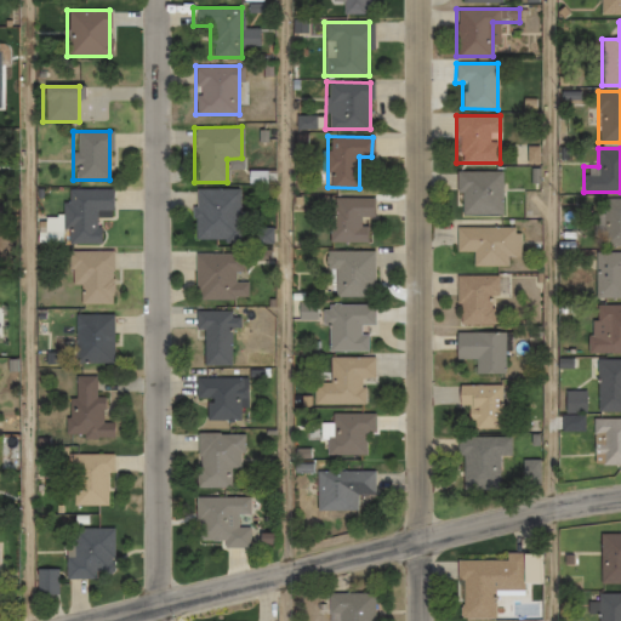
[(455,171),(455,193),(460,193),(460,215),(501,215),(501,171),(455,171)]
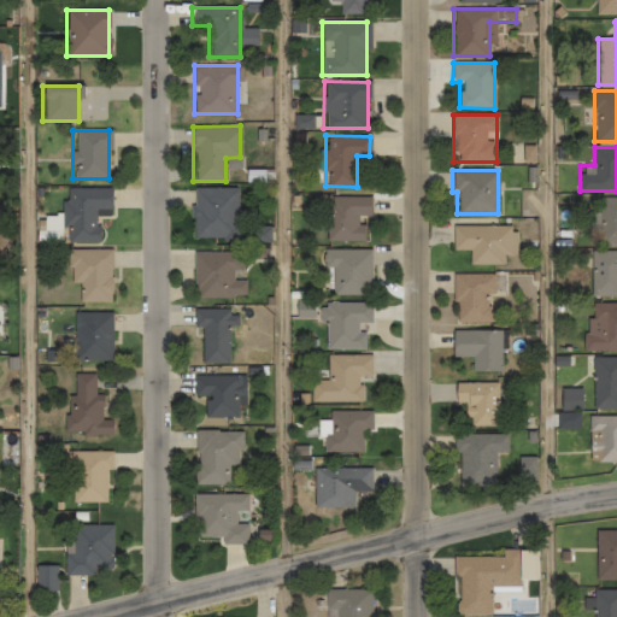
[(238,187),(192,187),(192,238),(238,238),(238,187)]
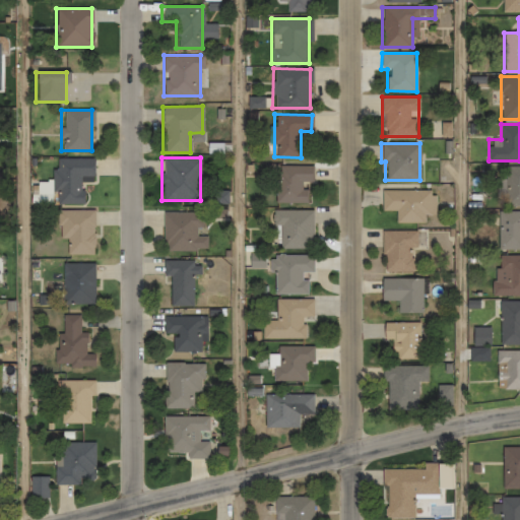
[(93,176),(93,158),(54,158),(54,204),(81,203),(81,176),(93,176)]
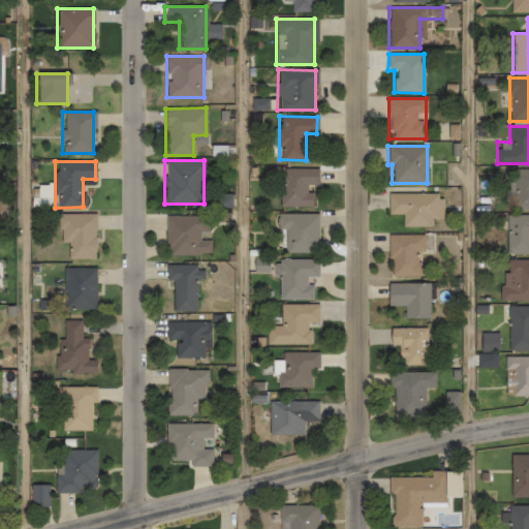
[(280,206),(314,206),(314,186),(317,186),(317,168),(280,168),(280,206)]
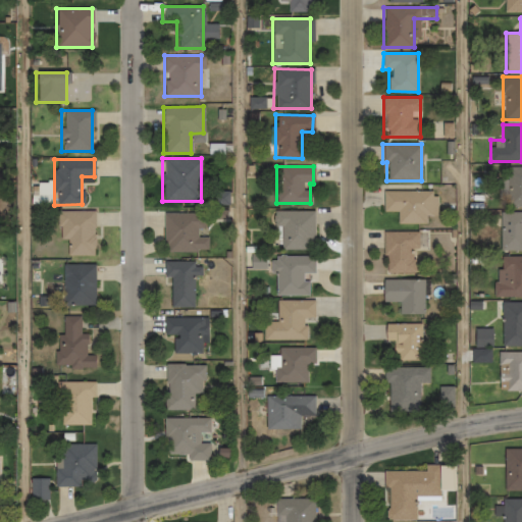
[(501,180),(501,206),(521,206),(521,166),(507,167),(507,180),(501,180)]
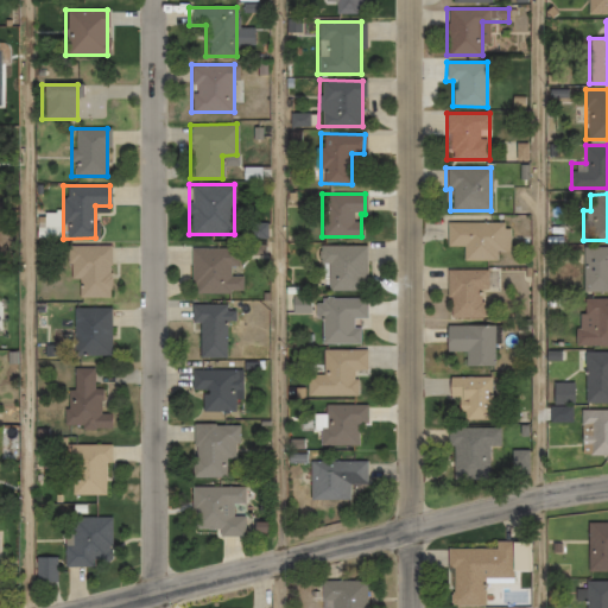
[(445,247),(462,247),(462,260),(496,260),(496,249),(508,249),(508,222),(445,222),(445,247)]
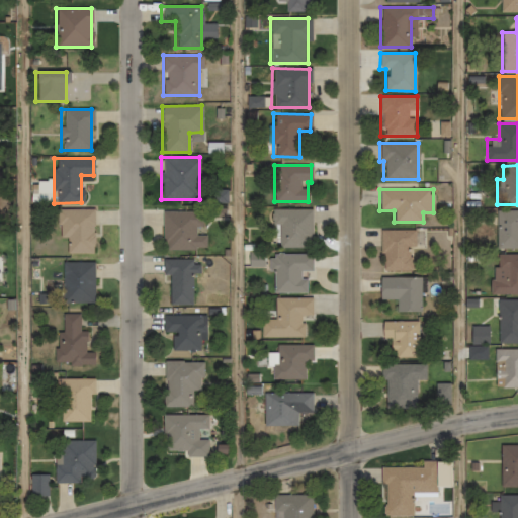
[(66,238),(66,254),(94,254),(94,209),(58,209),(58,238),(66,238)]
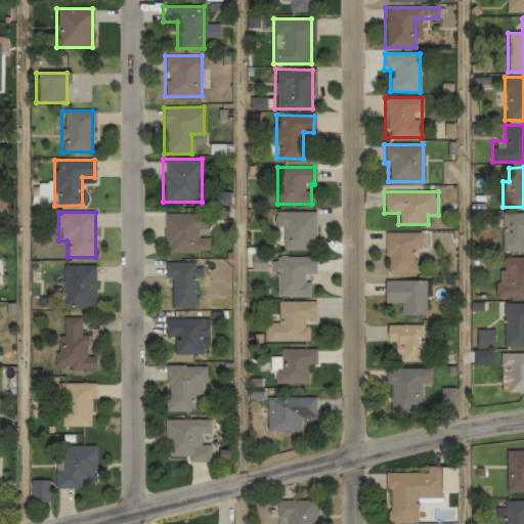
[(282,227),(282,250),(314,250),(314,212),(274,212),(274,227),(282,227)]
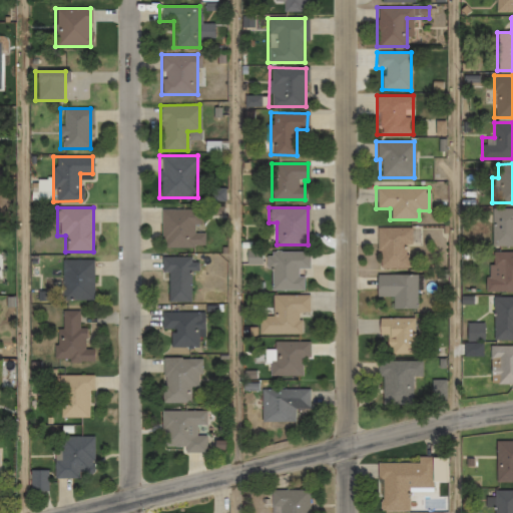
[(512,208),(490,208),(490,245),(512,245),(512,208)]
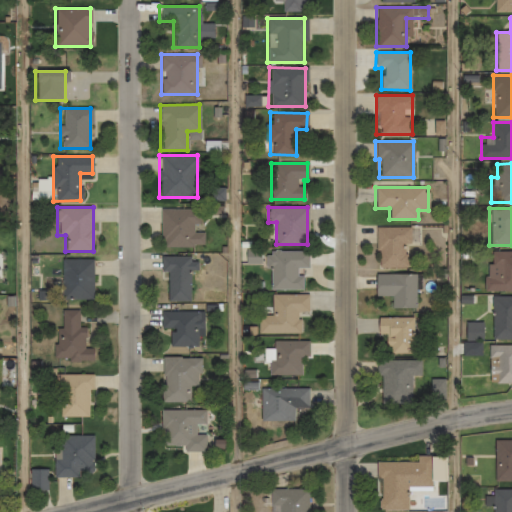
[(160,210),(160,246),(203,246),(203,210),(160,210)]
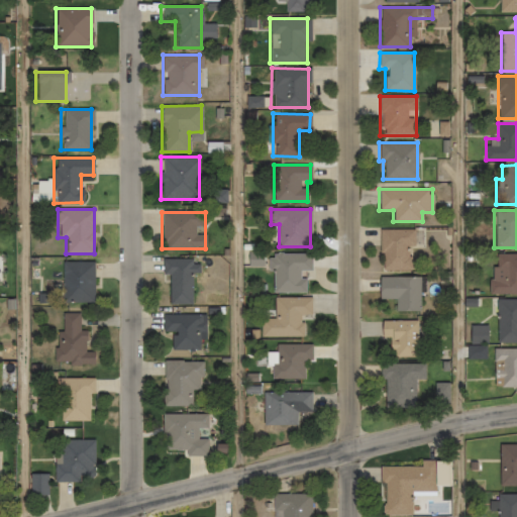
[(412,229),(380,229),(380,269),(412,269),(412,229)]
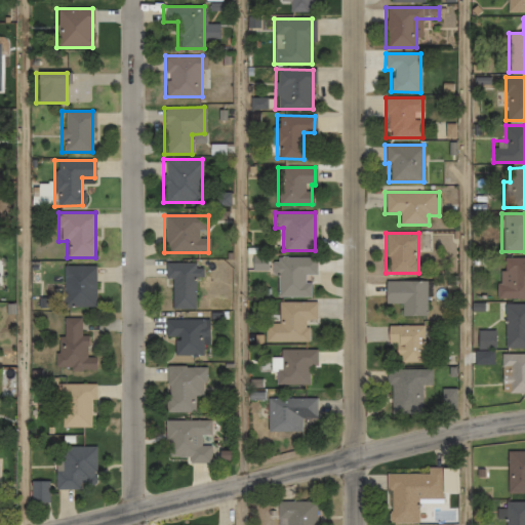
[(276,296),(312,296),(312,283),(305,283),(306,275),(315,275),(315,257),(276,257),(276,296)]
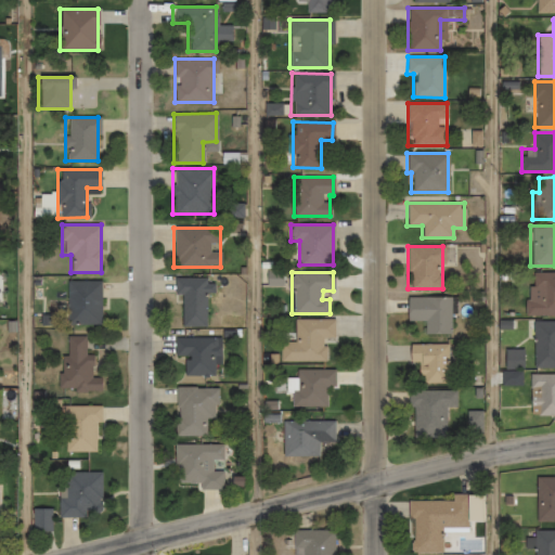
[(554,314),(554,272),(527,273),(527,315),(554,314)]
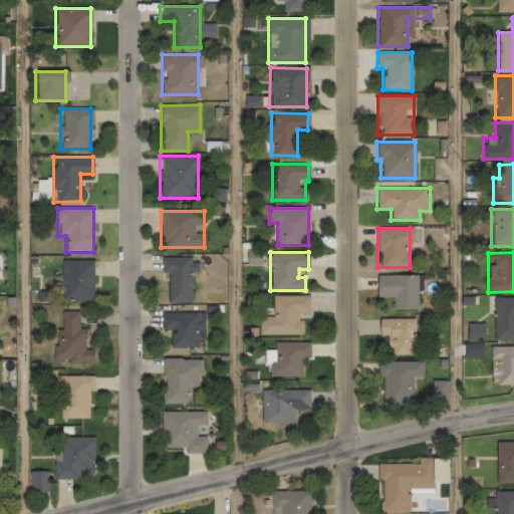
[(190,272),(195,272),(195,258),(161,258),(161,274),(168,274),(168,302),(190,302),(190,272)]
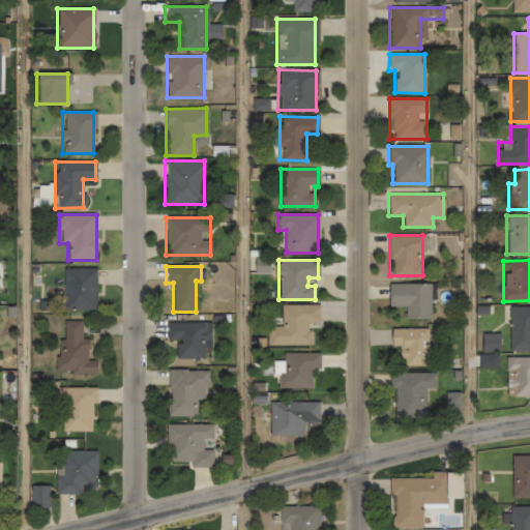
[(96,310),(96,269),(63,269),(63,310),(96,310)]
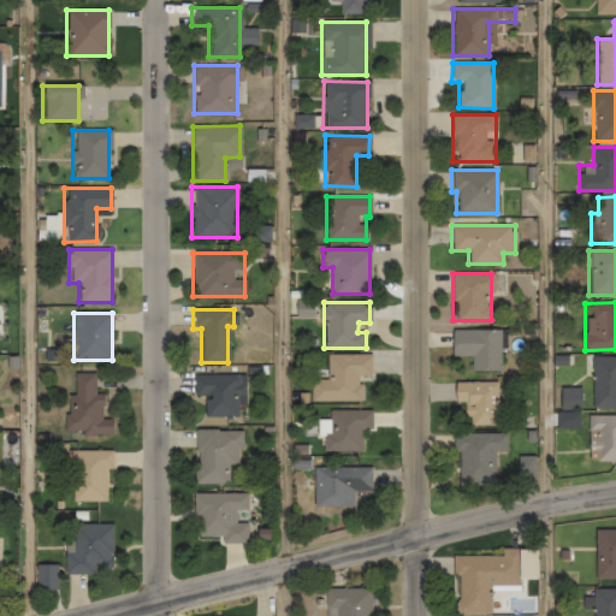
[(501,330),(451,330),(451,356),(472,356),(472,372),(501,372),(501,330)]
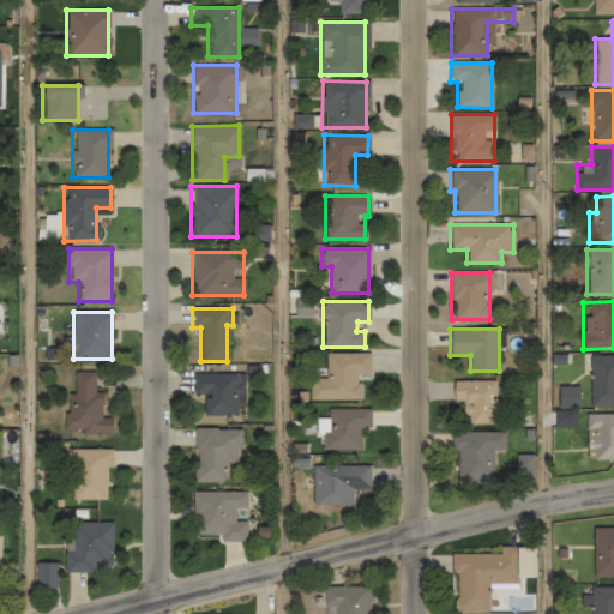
[(368,374),(368,354),(325,354),(325,378),(309,378),(309,399),(359,399),(359,374),(368,374)]
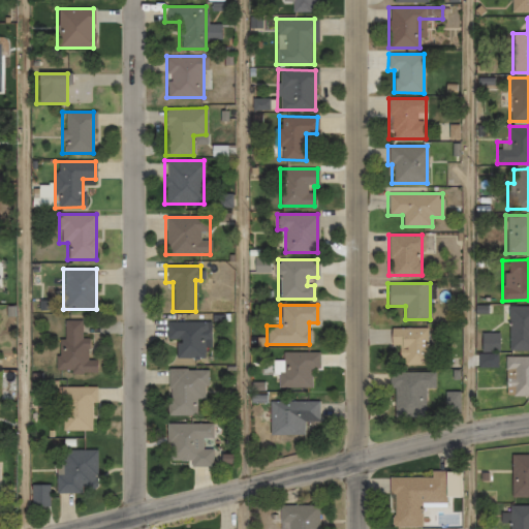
[(507,351),(528,350),(528,306),(507,306),(507,351)]
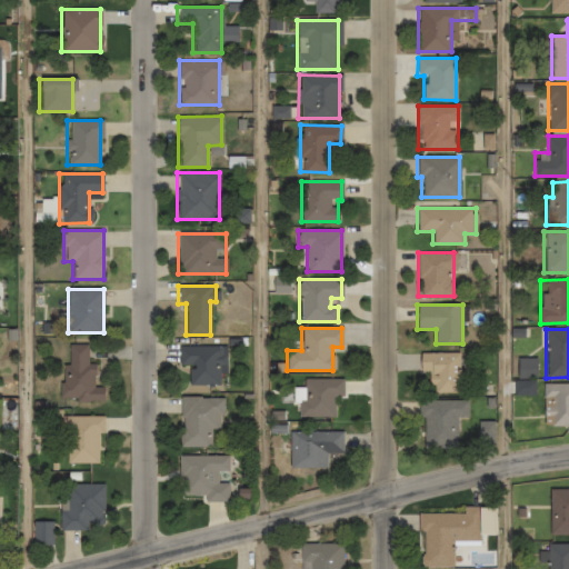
[(103,401),(103,387),(95,387),(95,365),(87,365),(87,345),(67,345),(67,365),(61,365),(61,401),(103,401)]
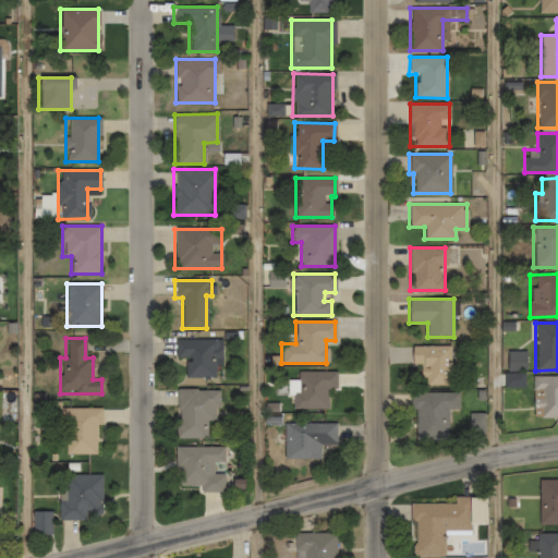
[(176,359),(185,359),(185,378),(220,378),(220,340),(176,340),(176,359)]
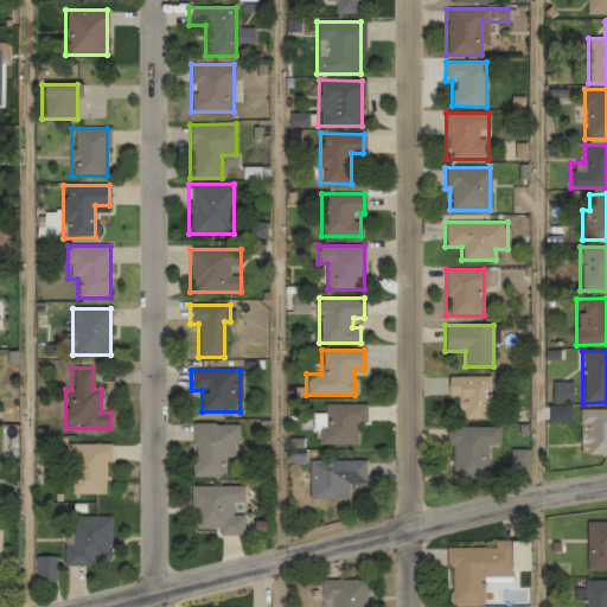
[(447,396),(458,396),(458,419),(493,419),(493,377),(447,377),(447,396)]
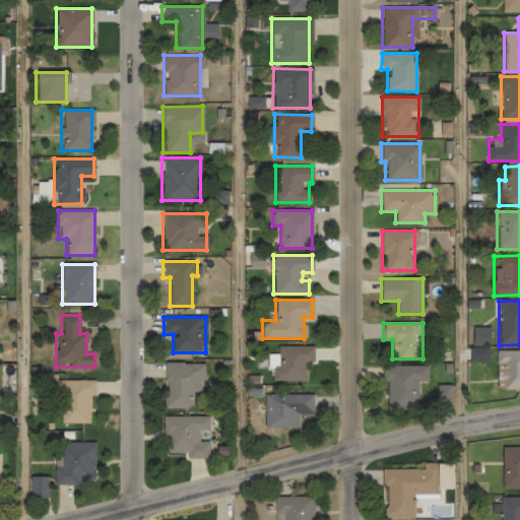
[(273,381),(306,381),(306,365),(314,365),(314,345),(273,345),(273,381)]
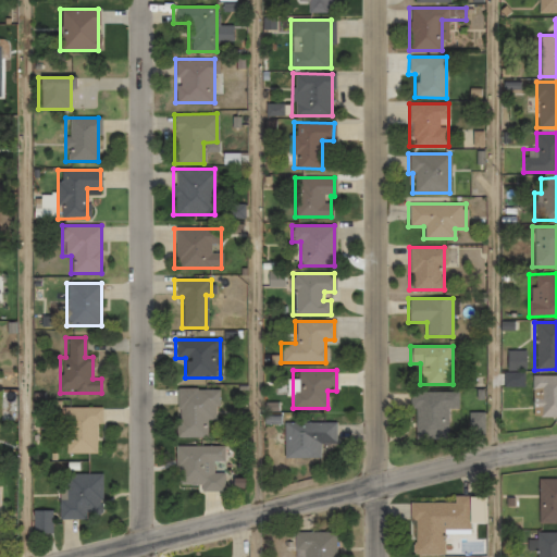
[(556,375),(532,375),(532,417),(556,417),(556,375)]
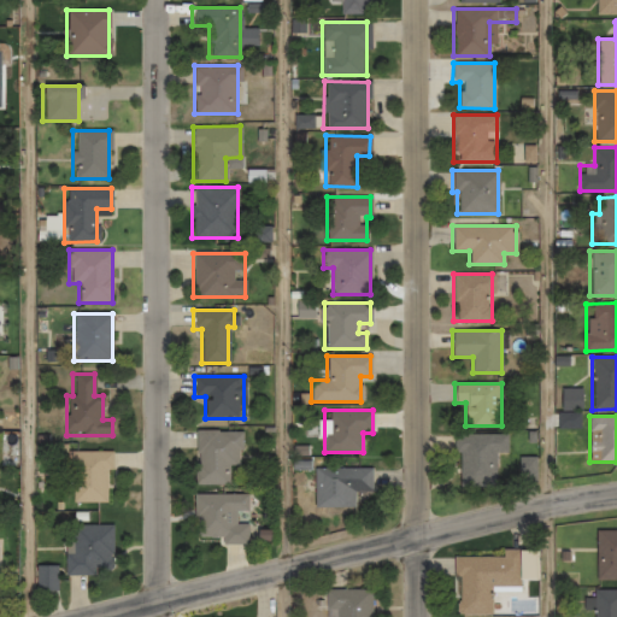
[(228,464),(241,464),(242,430),(194,430),(194,483),(228,483),(228,464)]
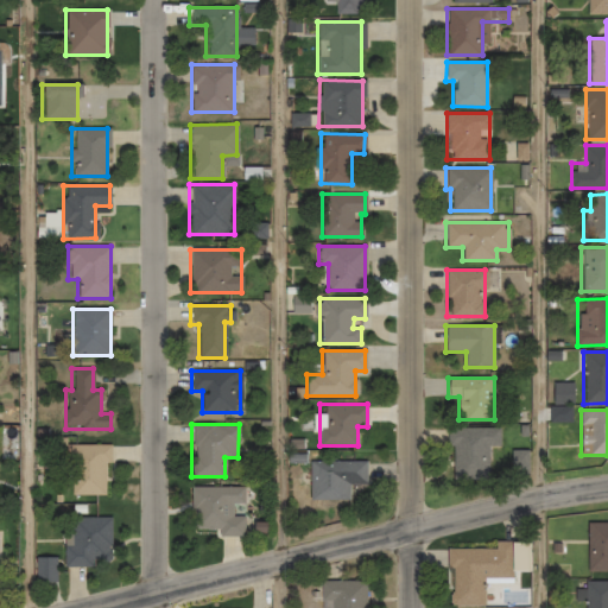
[(500,428),(448,429),(449,479),(488,479),(487,445),(501,445),(500,428)]
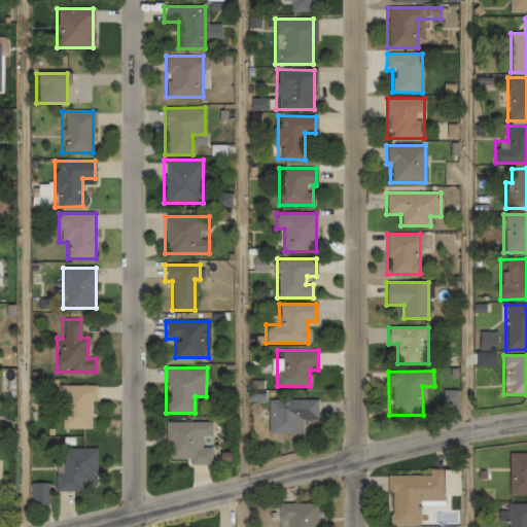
[(58,429),(93,429),(93,385),(58,385),(58,429)]
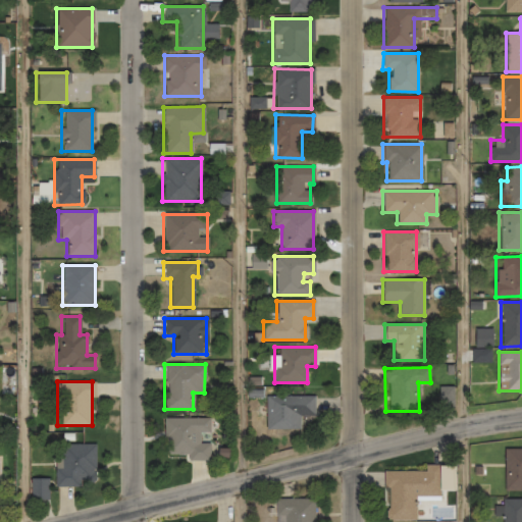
[(305,427),(305,417),(314,417),(314,396),(265,396),(265,408),(260,408),(260,427),(305,427)]
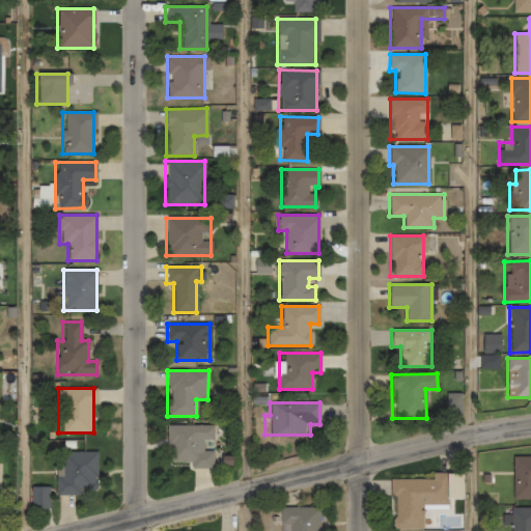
[(167,463),(191,462),(191,468),(213,468),(213,450),(203,450),(202,441),(213,441),(212,424),(166,426),(167,463)]
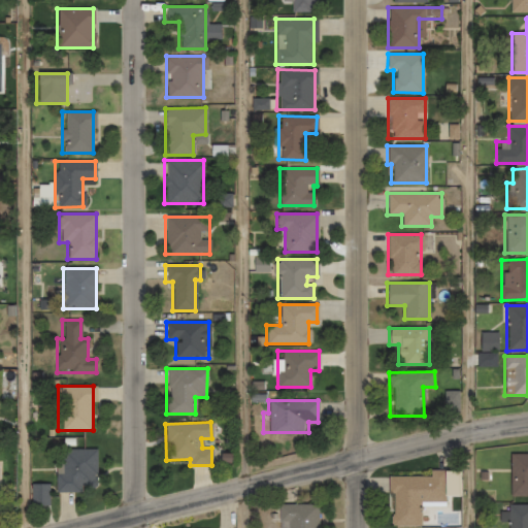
[(56,491),(96,491),(96,450),(56,450),(56,491)]
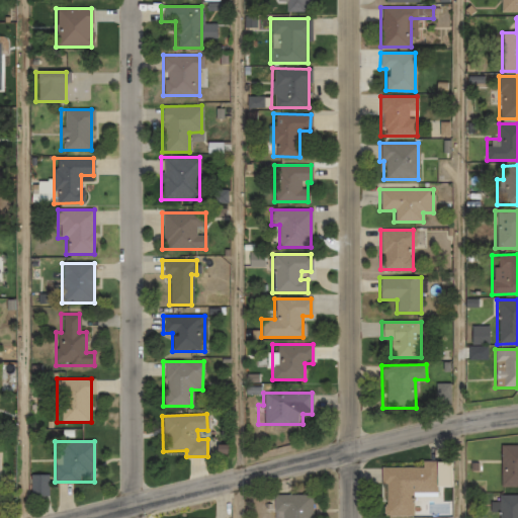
[(500,487),(517,486),(517,445),(500,445),(500,487)]
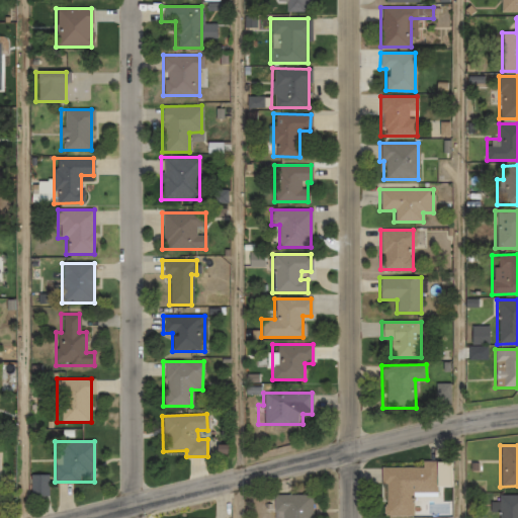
[(413,516),(413,494),(434,494),(434,462),(422,462),(422,466),(382,466),(382,516),(413,516)]
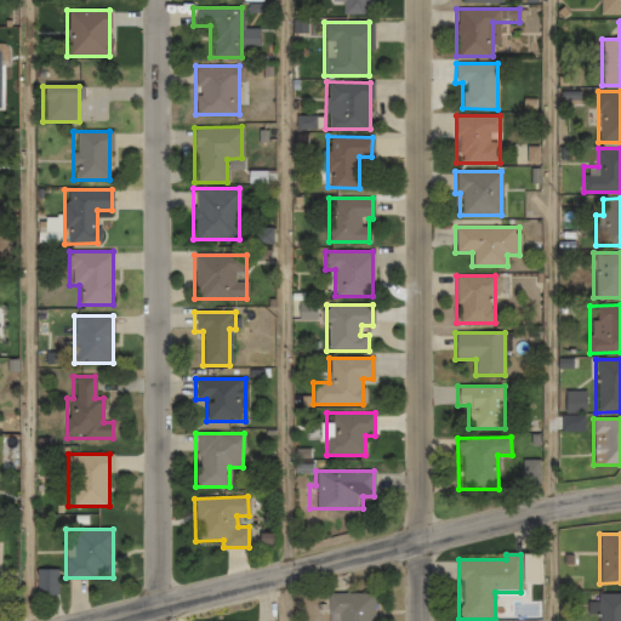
[(620,620),(620,593),(598,594),(597,620),(620,620)]
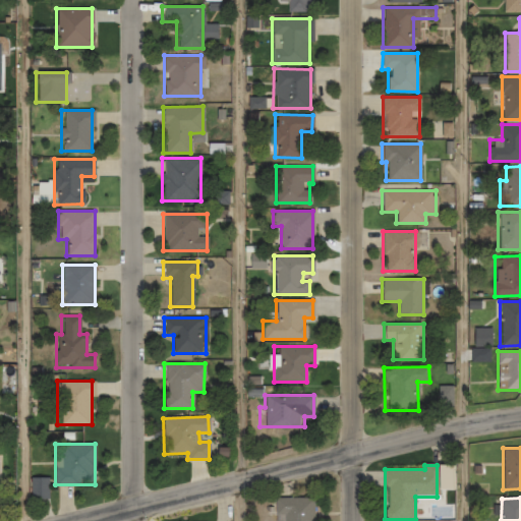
[(274,520),(313,520),(313,499),(275,499),(274,520)]
